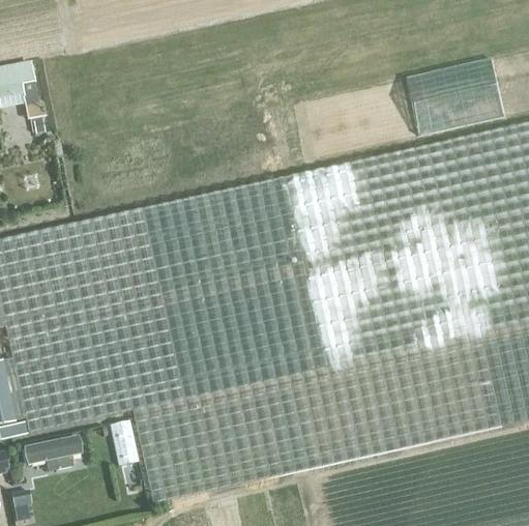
[(528,46),(487,55),(498,113),(528,106),(528,46)]
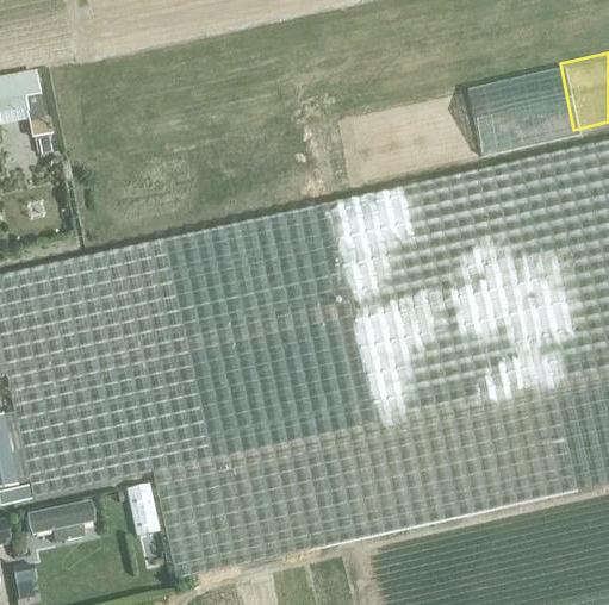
[(45,117),(36,70),(0,76),(0,110),(25,105),(29,120),(45,117)]
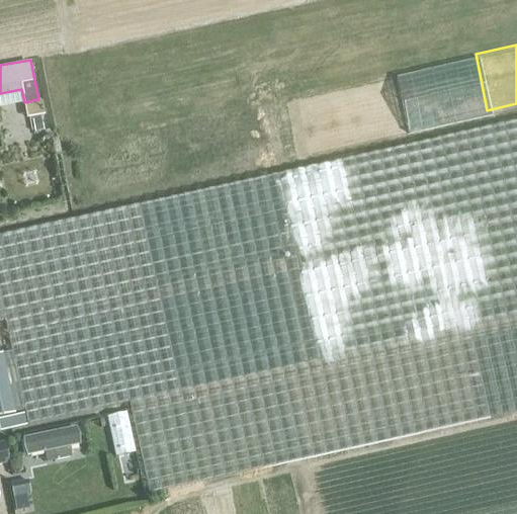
[(516,117),(77,216),(0,232),(0,319),(5,318),(12,348),(3,350),(14,409),(24,407),(28,422),(128,400),(150,491),(516,409),(516,117)]
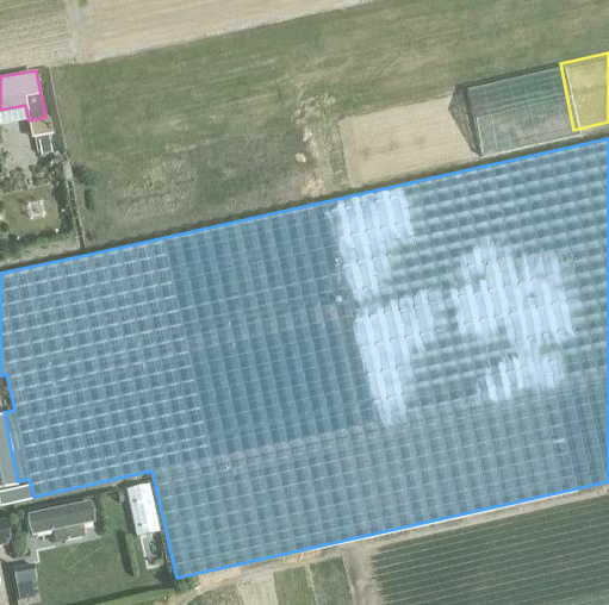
[(2,411),(0,411),(0,484),(17,481),(4,412),(2,411)]
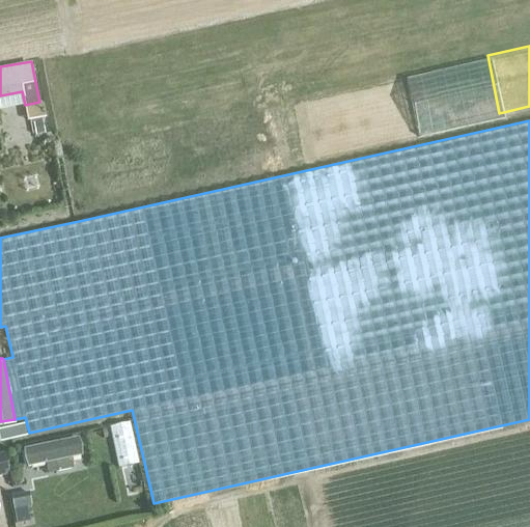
[(119,463),(140,458),(131,417),(110,422),(119,463)]
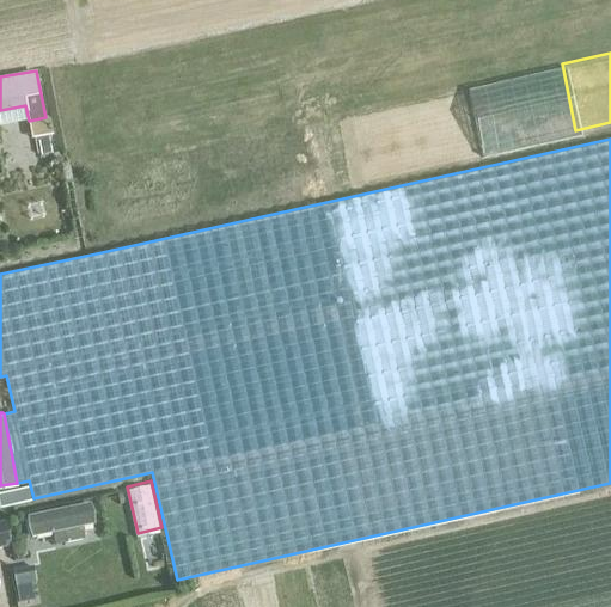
[(30,484),(0,490),(0,506),(32,498),(30,484)]
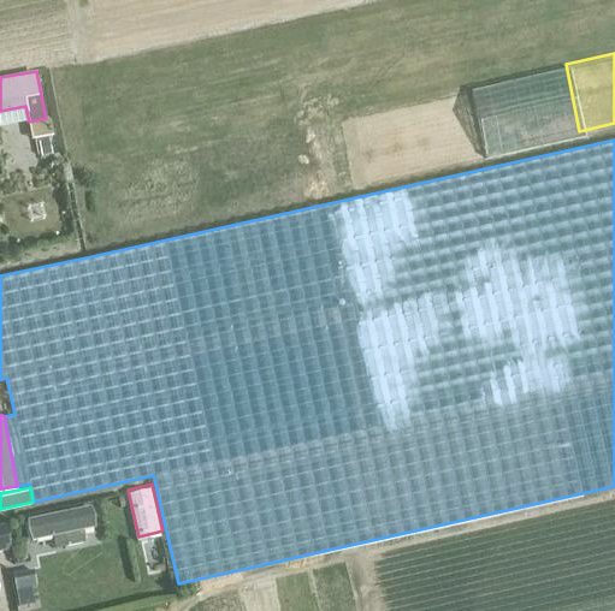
[(90,504),(28,517),(33,538),(64,532),(67,544),(84,540),(82,528),(94,525),(90,504)]
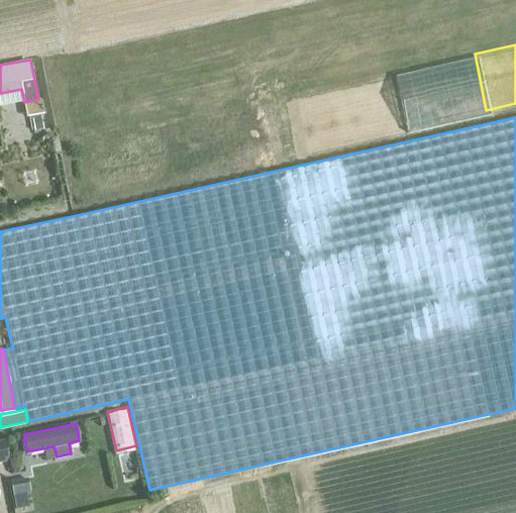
[(0,459),(10,458),(6,438),(0,438),(0,459)]
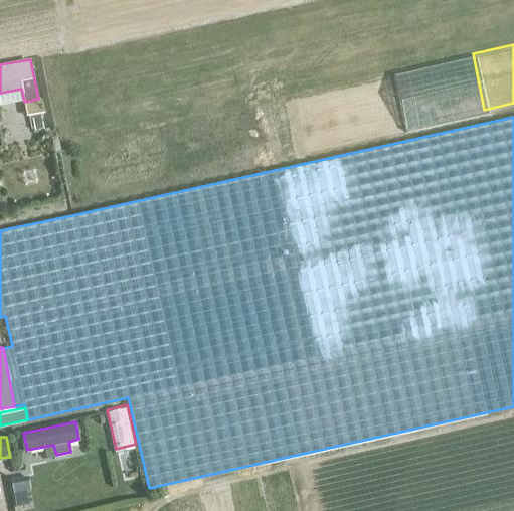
[(28,473),(10,477),(13,492),(31,488),(28,473)]
